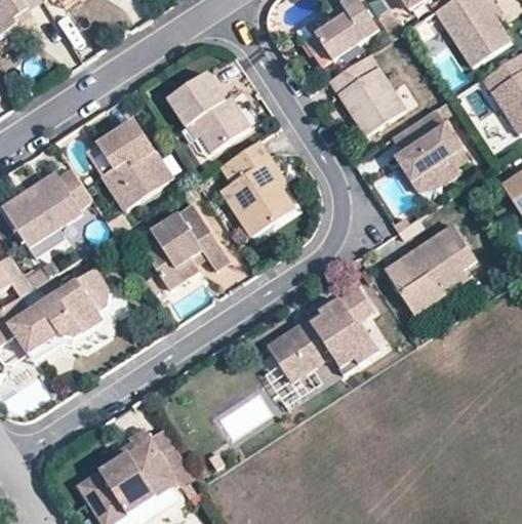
[(0,37),(3,36),(0,32),(0,30),(13,21),(41,3),(39,0),(0,0),(0,37)]
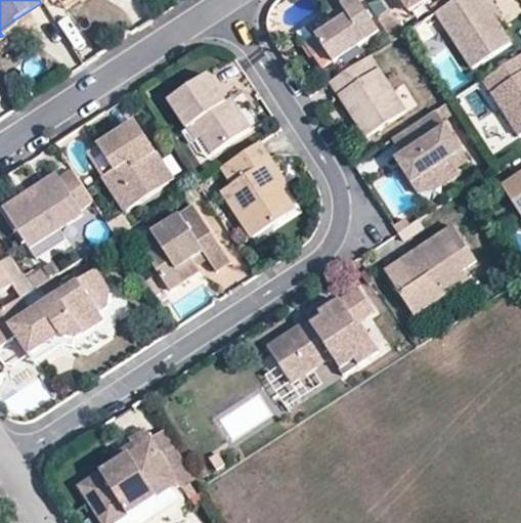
[(54,0),(59,8),(72,0),(54,0)]
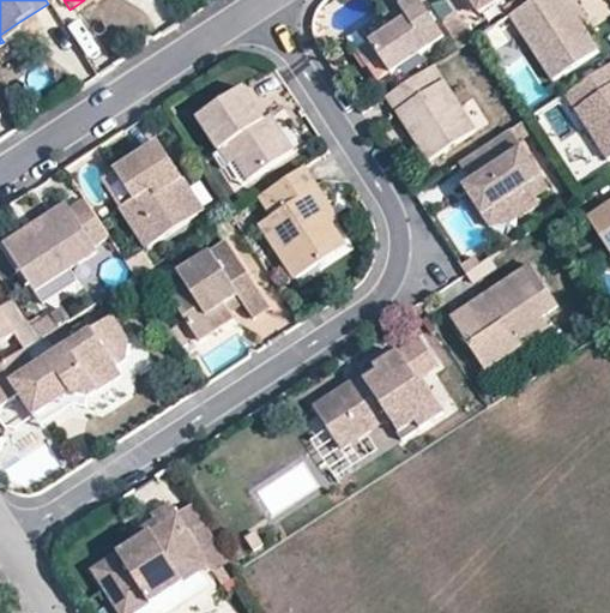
[(369,41),(391,73),(444,40),(416,0),(397,0),(379,12),(390,29),(369,41)]
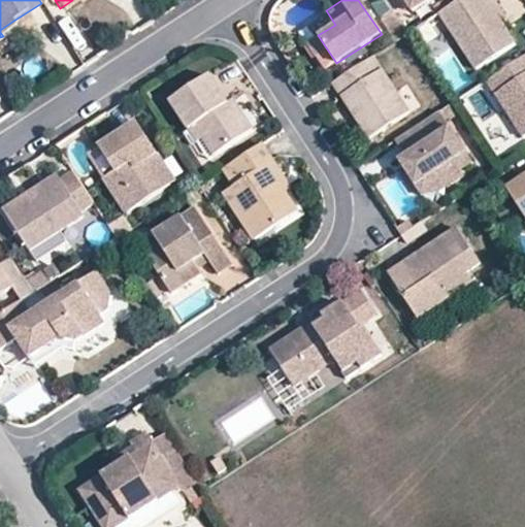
[(394,13),(385,0),(374,0),(368,4),(381,22),(394,13)]
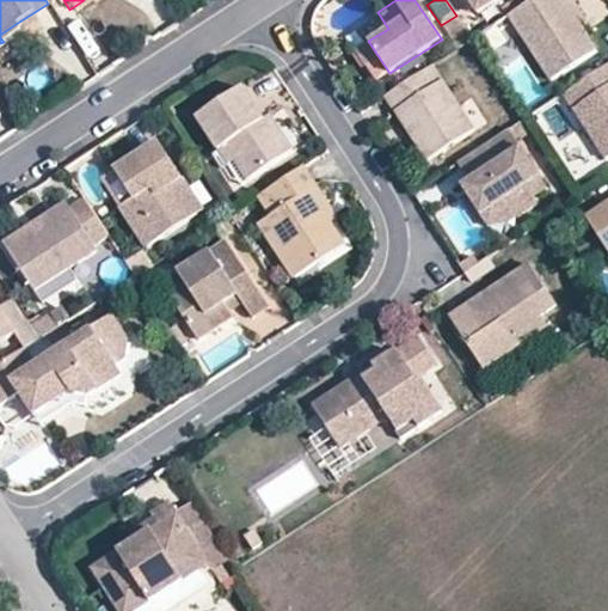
[(470,0),(476,10),(490,0),(470,0)]
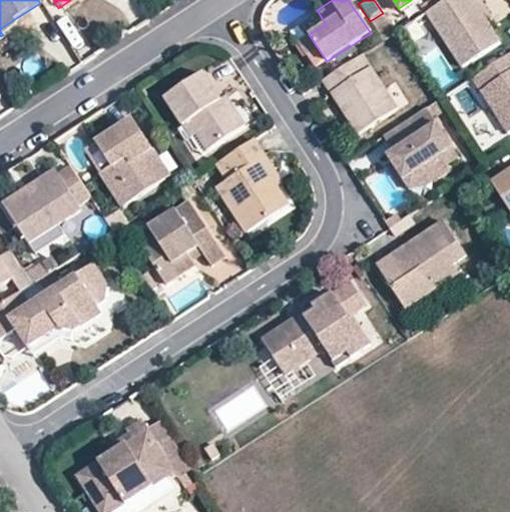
[(439,0),(424,10),(460,66),(498,40),(487,23),(475,5),(482,1),(481,0),(439,0)]
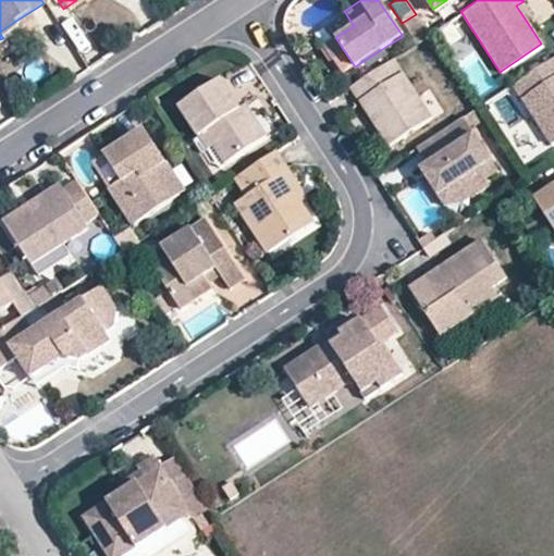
[(516,5),(529,25),(534,21),(524,1),(516,5)]
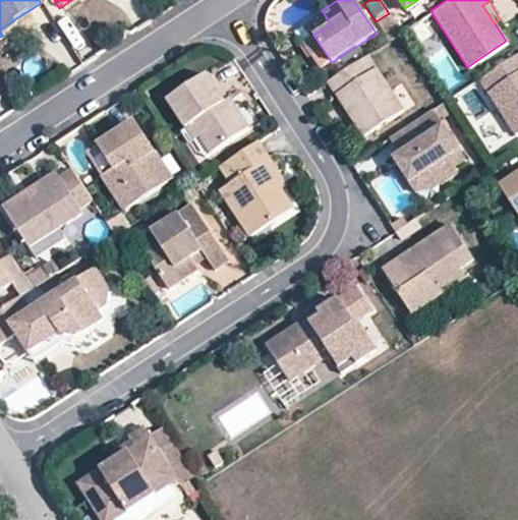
[(394,22),(389,13),(376,21),(381,31),(394,22)]
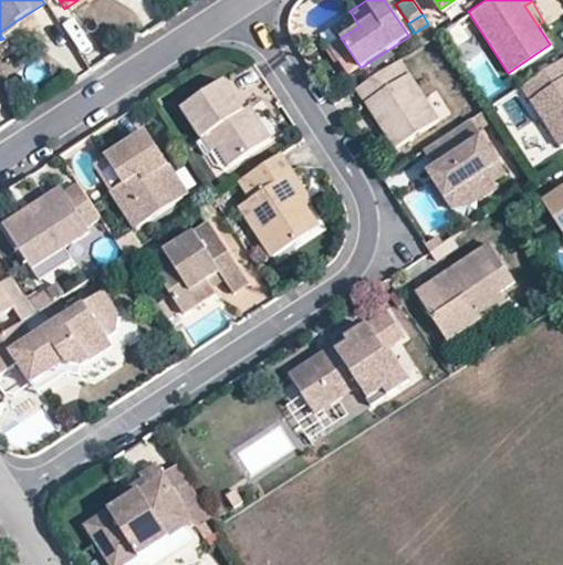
[(0,34),(3,39),(19,29),(14,22),(0,32),(0,34)]
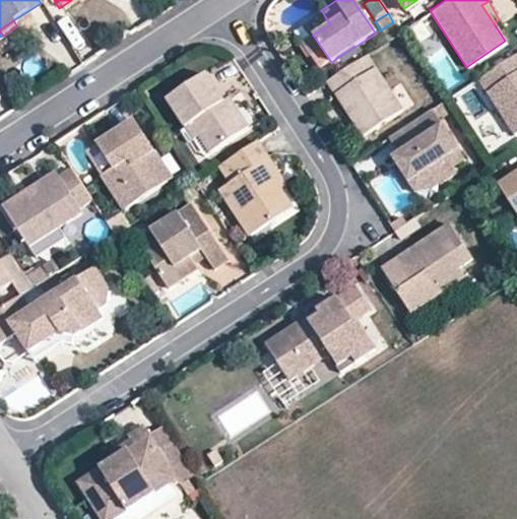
[(331,62),(313,35),(302,42),(321,69),(331,62)]
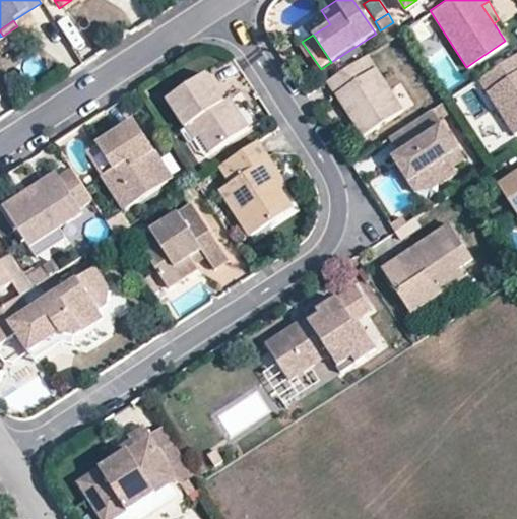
[(516,51),(476,77),(512,132),(516,129),(516,51)]
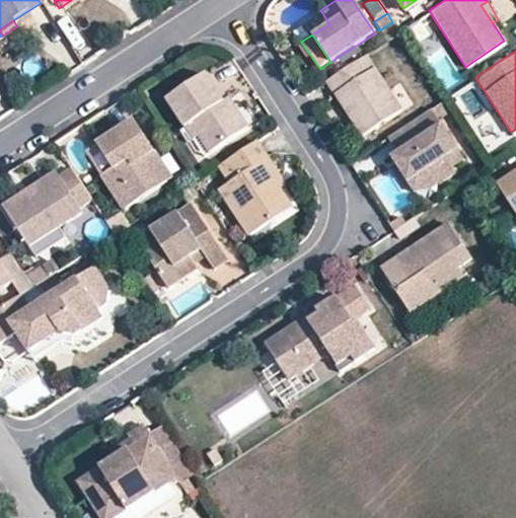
[(323,79),(359,134),(399,108),(363,54),(323,79)]
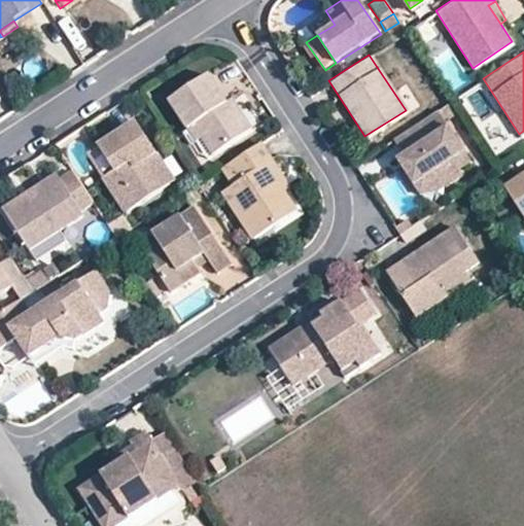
[(202,140),(212,154),(252,129),(239,108),(234,112),(229,103),(210,75),(168,102),(187,132),(188,131),(194,128),(202,140)]
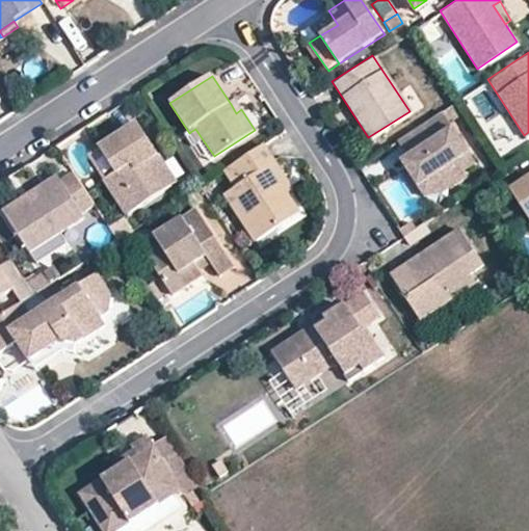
[(231,104),(236,113),(241,109),(236,101),(231,104)]
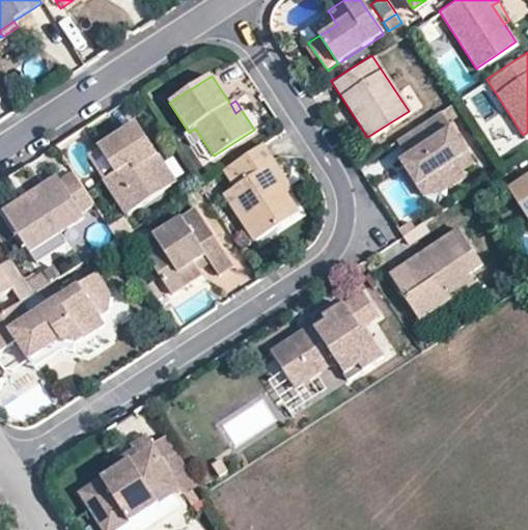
[(403,166),(416,185),(426,178),(427,180),(448,175),(452,183),(466,173),(463,169),(456,159),(468,151),(441,109),(394,140),(404,156),(410,151),(414,159),(403,166)]
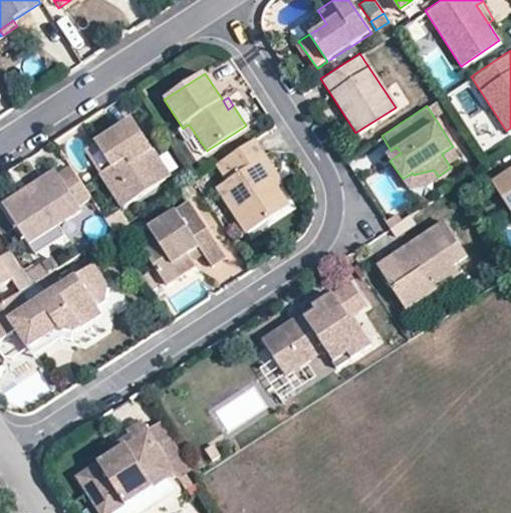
[(96,144),(133,201),(164,181),(147,155),(152,153),(132,121),(96,144)]
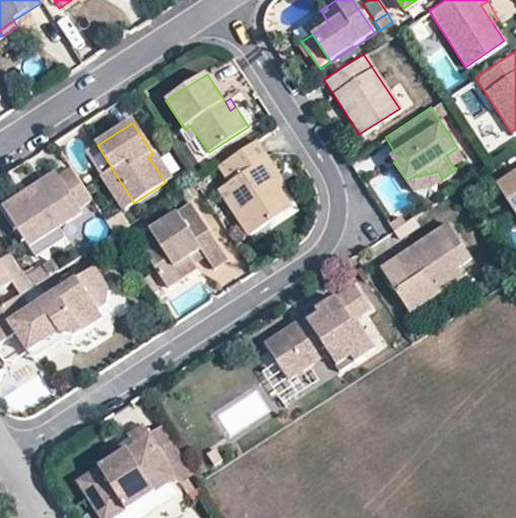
[(186,129),(194,141),(199,138),(191,126),(186,129)]
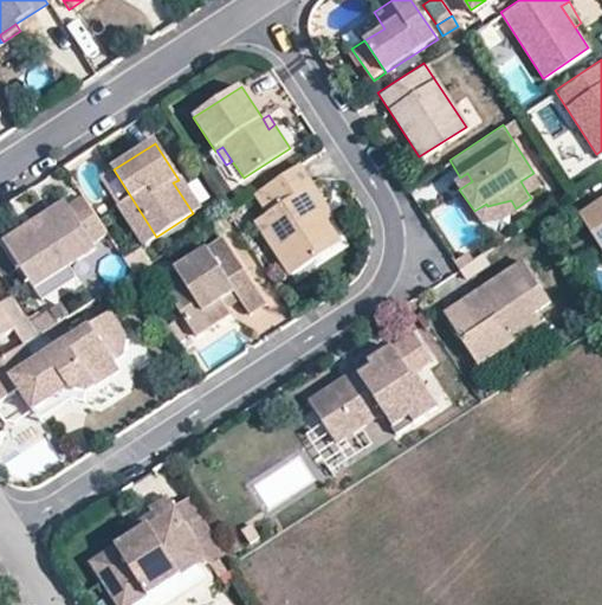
[(98,169),(112,197),(124,191),(109,162),(98,169)]
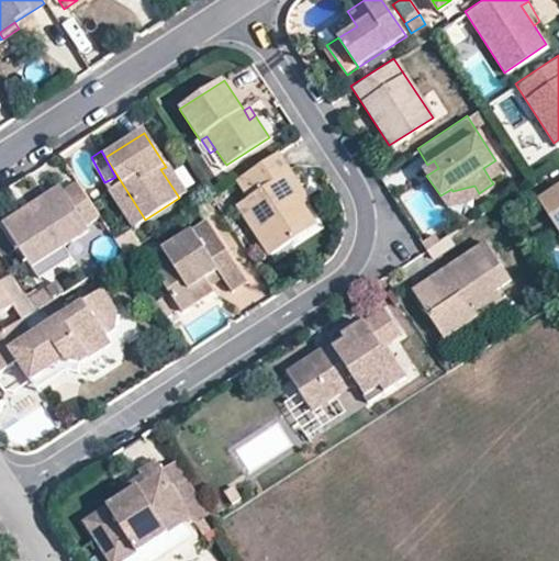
[(237,204),(265,247),(286,233),(292,242),(315,225),(303,205),(294,191),(300,189),(276,150),(236,177),(248,197),(237,204)]
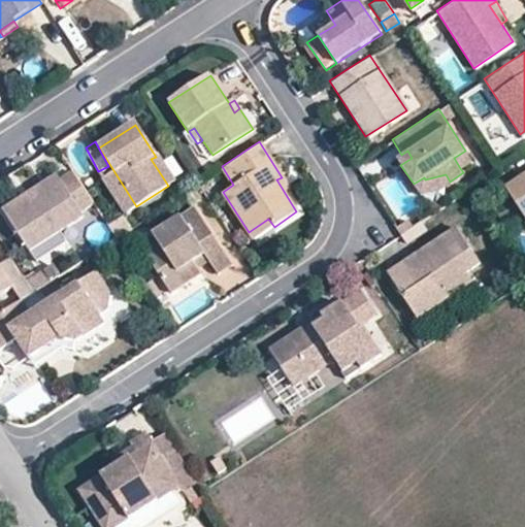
[(396,157),(400,165),(412,158),(407,151),(401,155),(396,157)]
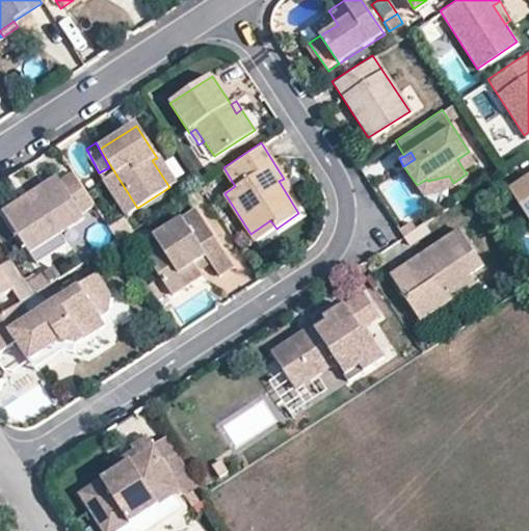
[(457,159),(464,169),(475,161),(469,152),(457,159)]
